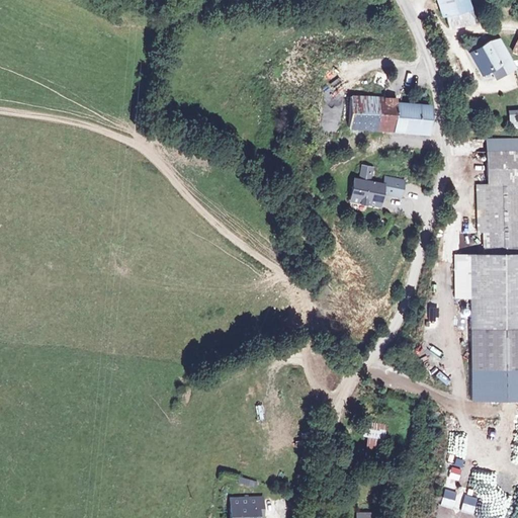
[(444,11),(449,33),(475,27),(466,0),(436,0),(440,11),(444,11)]
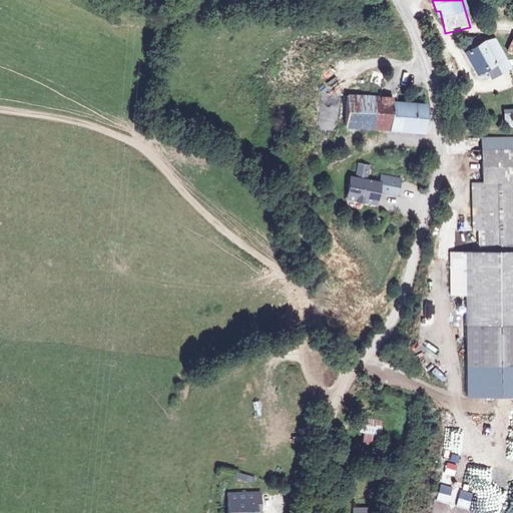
[(480,42),(464,50),(473,68),(479,66),(485,75),(504,65),(492,40),(480,42)]
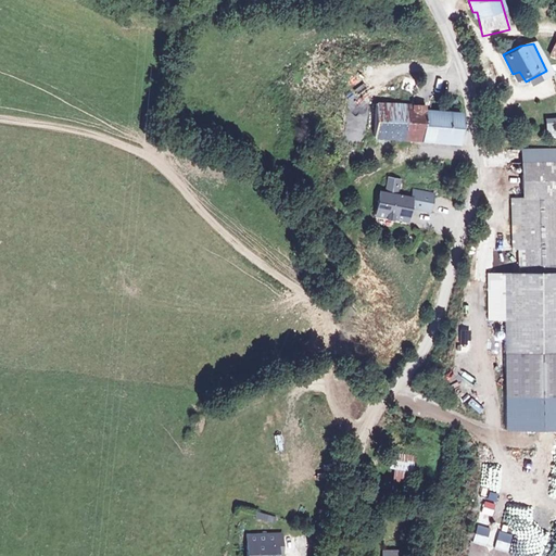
[(380,103),(377,136),(463,144),(466,116),(433,112),(434,104),(411,104),(380,103)]
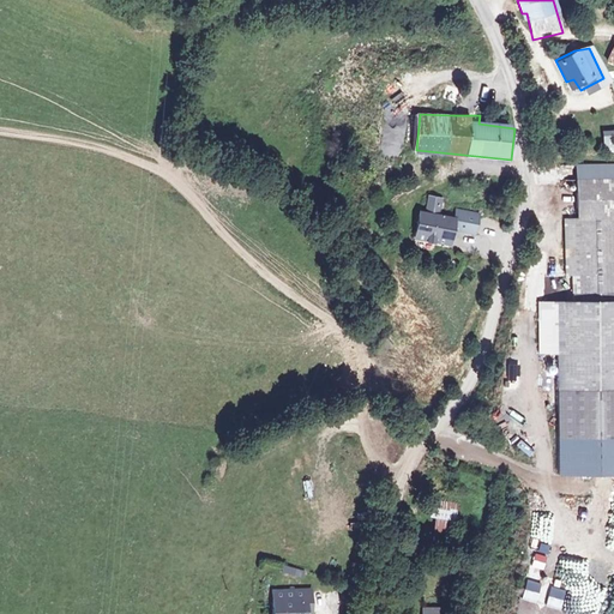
[(613,128),(602,130),(603,151),(613,150),(613,128)]
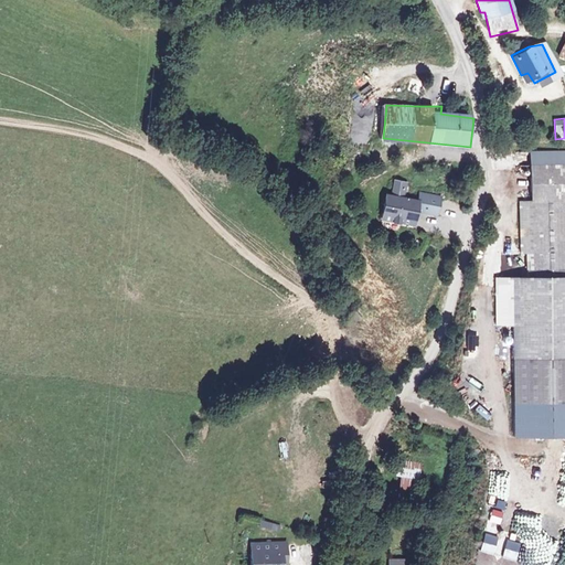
[(564,153),(530,153),(530,170),(564,170),(564,153)]
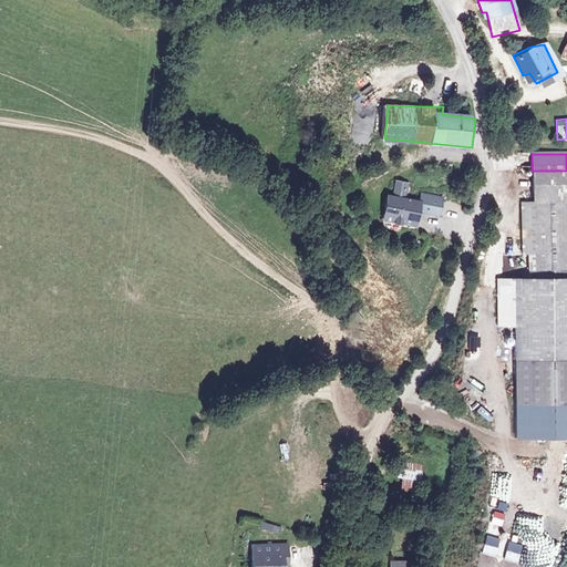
[(566,171),(532,171),(532,202),(519,204),(521,254),(528,255),(527,279),(497,279),(497,328),(515,328),(518,439),(566,440),(566,274),(564,274),(566,208),(566,207),(566,171)]
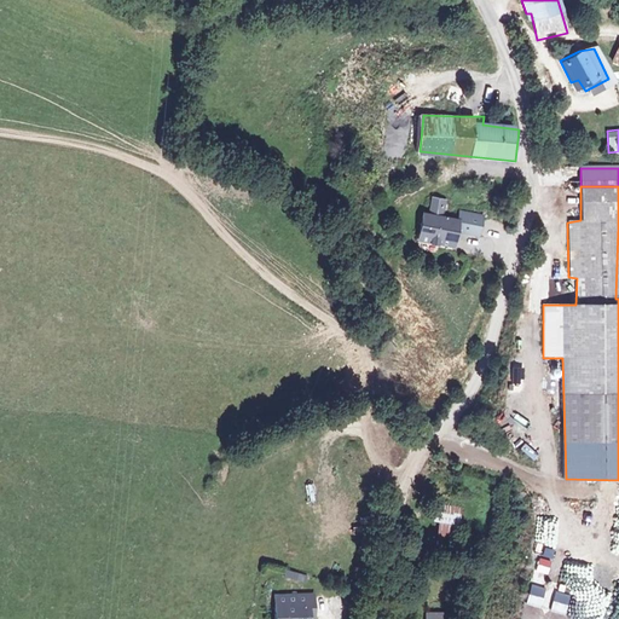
[(434,198),(431,217),(445,219),(449,202),(434,198)]
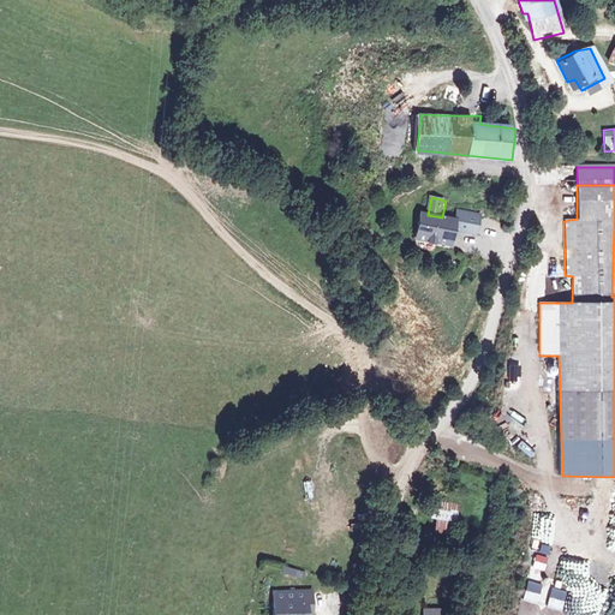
[(428,215),(422,214),(417,238),(449,245),(452,231),(455,232),(455,231),(478,236),(482,216),(459,212),(458,221),(442,218),(428,215)]
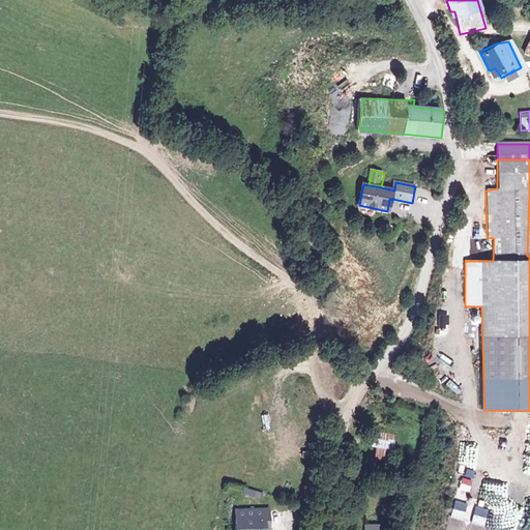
[(440,315),(438,331),(445,331),(447,315),(440,315)]
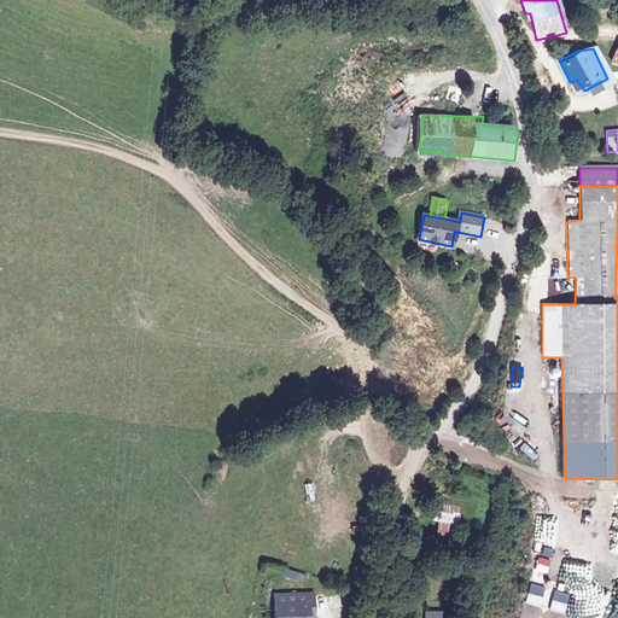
[(459,542),(460,505),(436,505),(435,541),(459,542)]
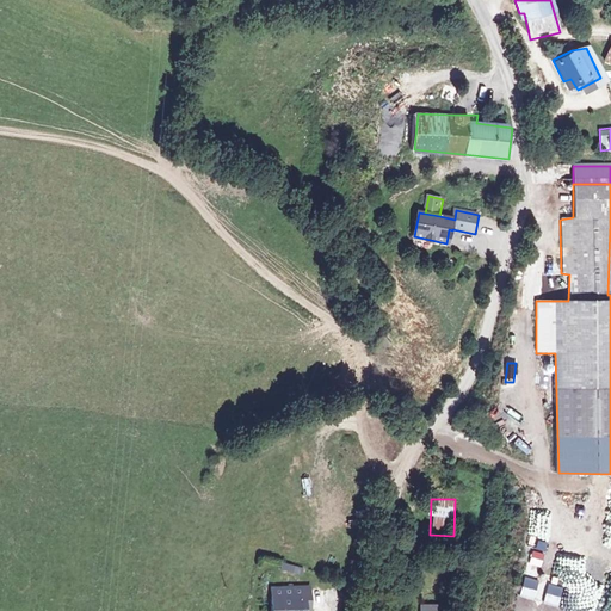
[(283,562),(281,569),(301,575),(303,568),(283,562)]
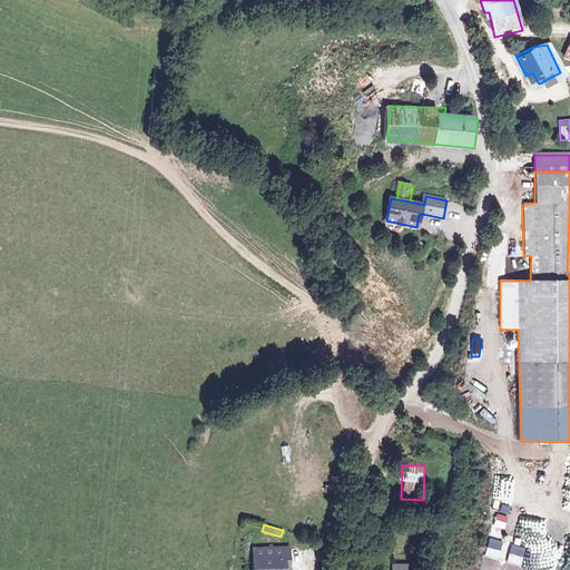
[(291,549),(255,550),(255,569),(286,569),(286,561),(292,561),(291,549)]
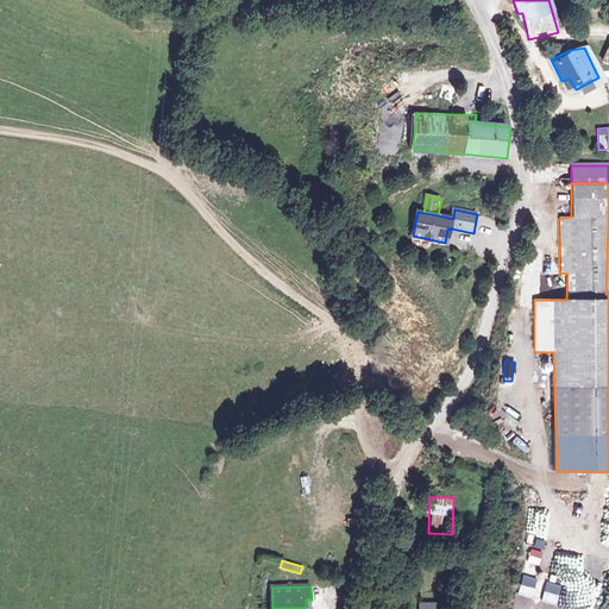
All buildings are outlined.
